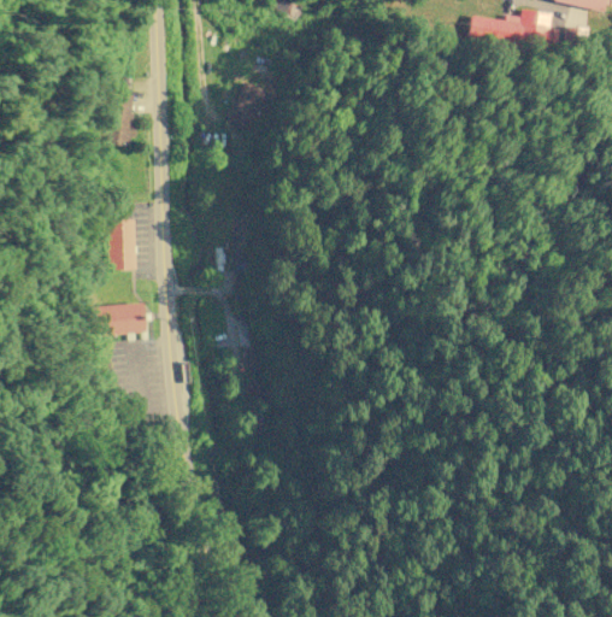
[(553,0),(604,11),(605,0),(553,0)]
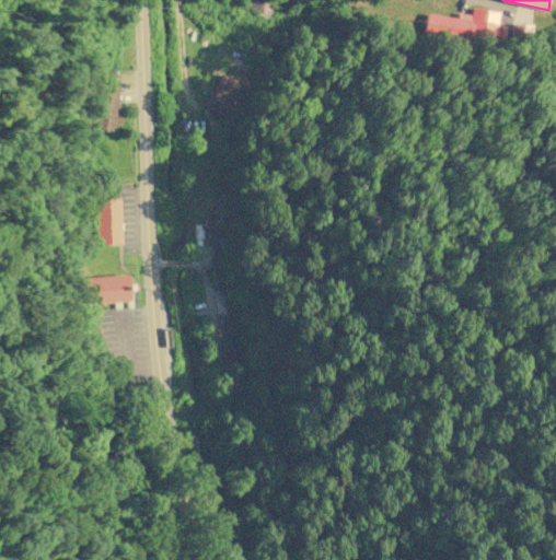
[(502,11),(474,7),(473,14),(460,12),(459,18),(429,13),(426,33),(507,44),(509,26),(500,25),(502,11)]
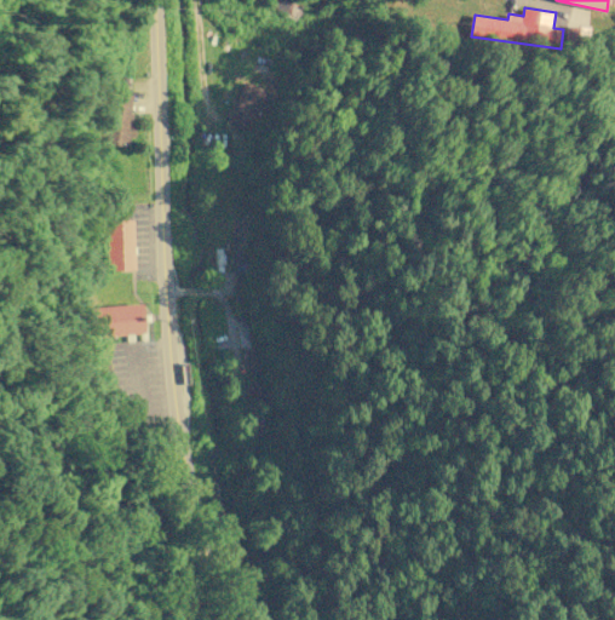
[(268,90),(246,81),(231,121),(252,130),(268,90)]
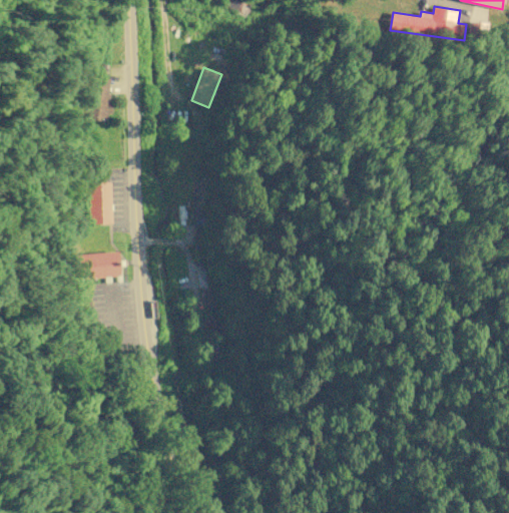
[(110,120),(112,102),(109,102),(111,77),(95,76),(90,118),(110,120)]
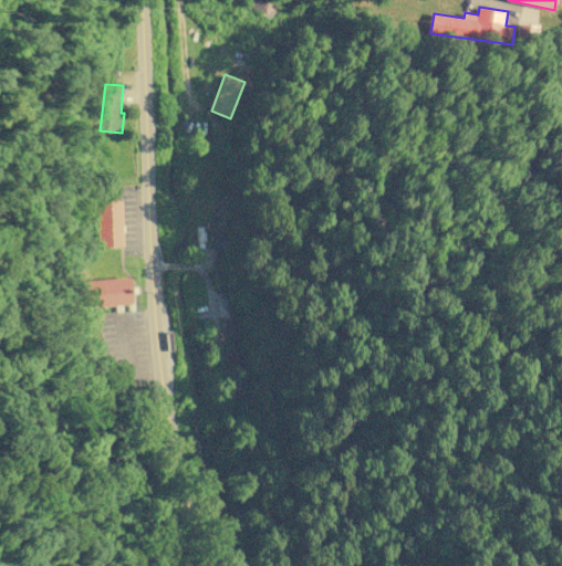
[(99,201),(99,247),(124,245),(123,200),(99,201)]
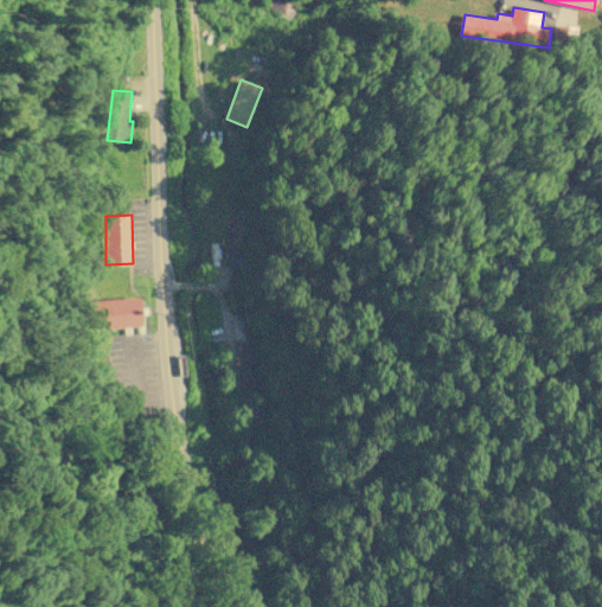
[(94,330),(142,325),(140,296),(91,301),(94,330)]
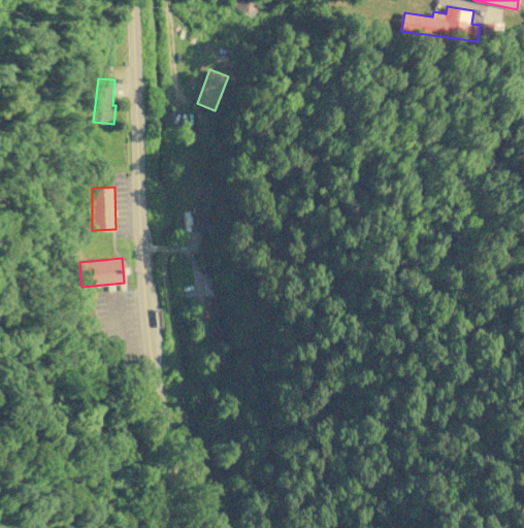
[(221,350),(229,348),(225,325),(216,326),(221,350)]
